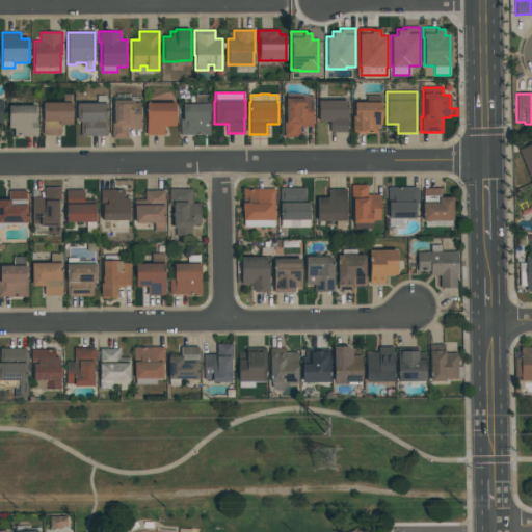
[(107,103),(107,135),(81,136),(80,122),(77,122),(77,104),(97,103),(97,95),(106,95),(106,103),(107,103)]
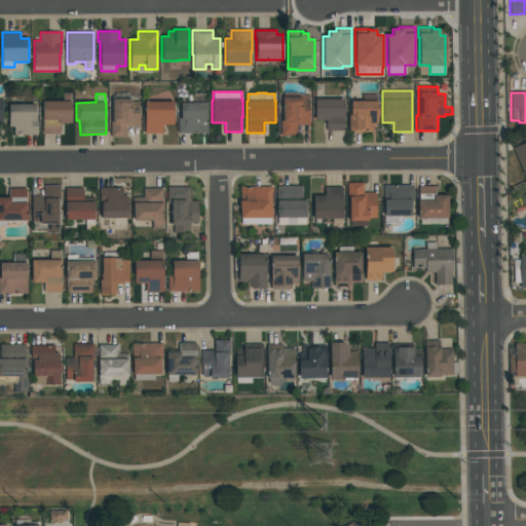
[(181,102),(193,102),(193,94),(207,94),(207,103),(207,116),(209,116),(209,133),(178,133),(178,117),(181,117),(181,102)]
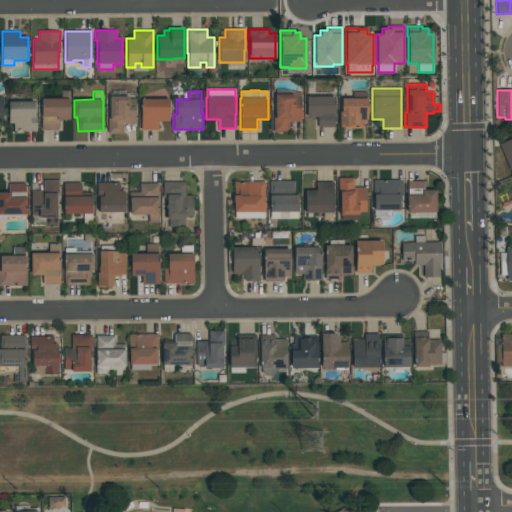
[(273,132),(273,116),(275,116),(275,94),(292,94),(292,92),(301,92),(301,121),(289,121),(289,132),(273,132)]
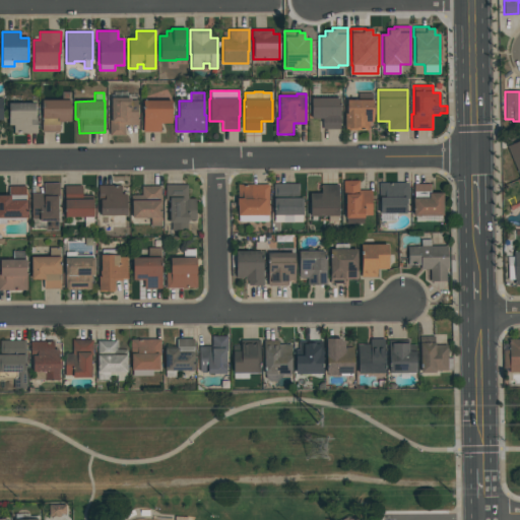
[(137,100),(137,125),(125,125),(125,135),(109,135),(109,120),(111,120),(111,98),(130,98),(130,100),(137,100)]
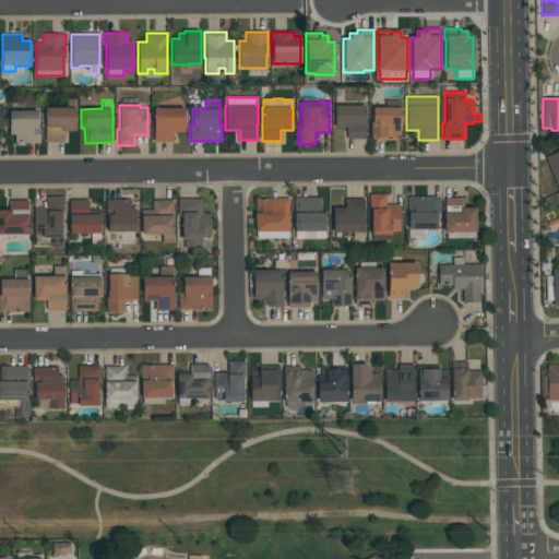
[(366,139),(347,139),(347,128),(334,128),(334,105),(366,105),(366,139)]
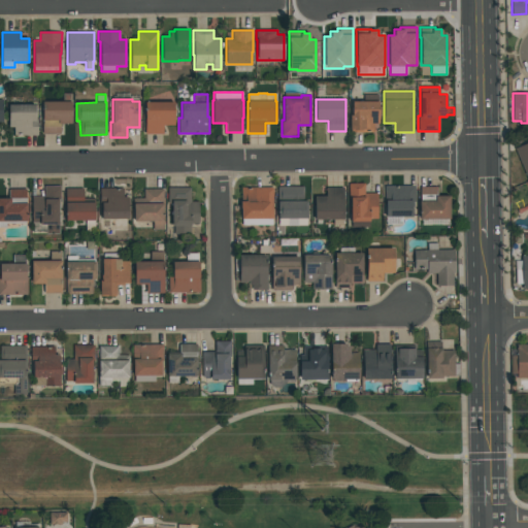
[(350,116),(353,116),(353,101),(378,101),(378,106),(382,106),(382,116),(378,116),(378,124),(373,124),(373,132),(351,132),(351,129),(350,129),(350,116)]
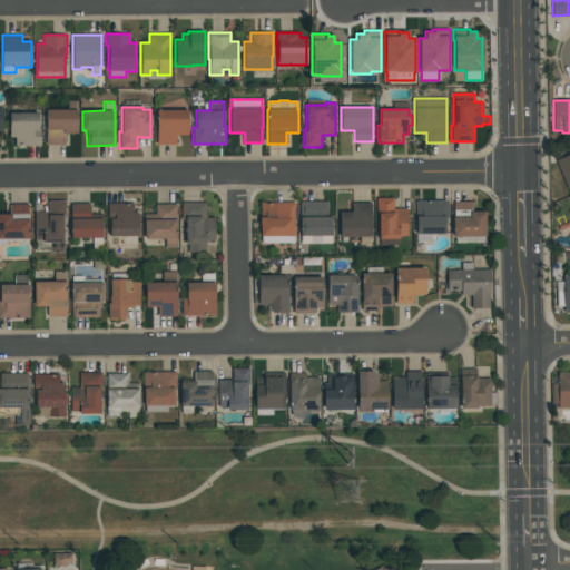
[(46,144),(46,110),(77,110),(77,134),(65,134),(65,144),(46,144)]
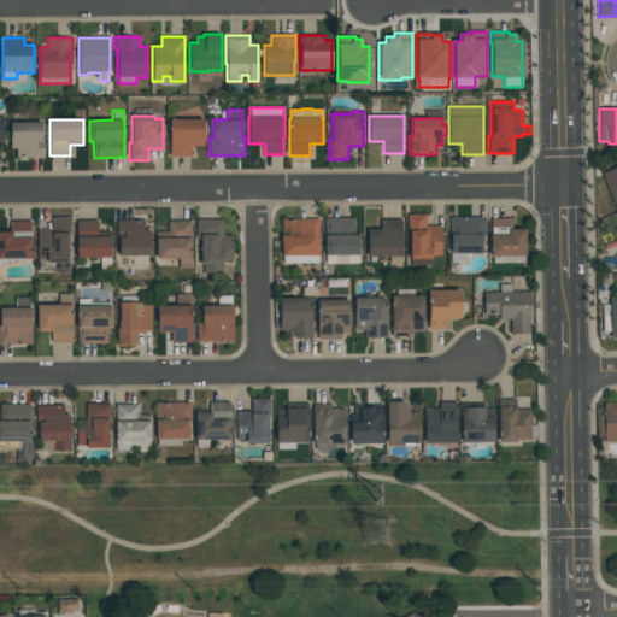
[(204,146),(191,146),(191,157),(169,157),(169,119),(204,119),(204,146)]
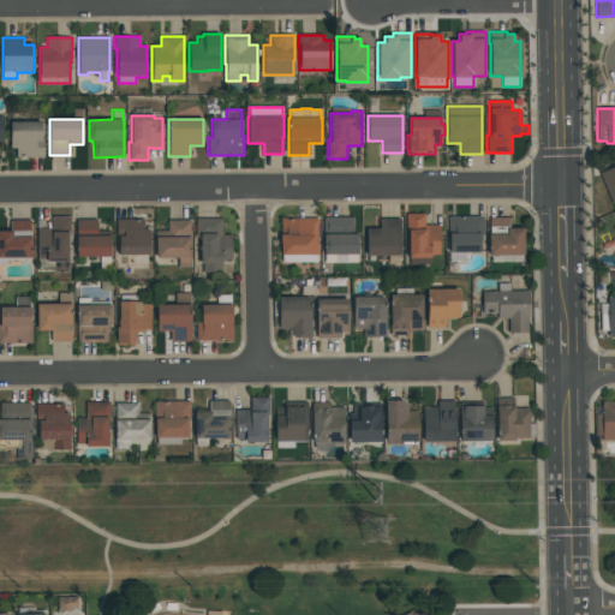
[(41,121),(41,138),(43,138),(43,157),(16,157),(16,148),(10,148),(10,121),(41,121)]
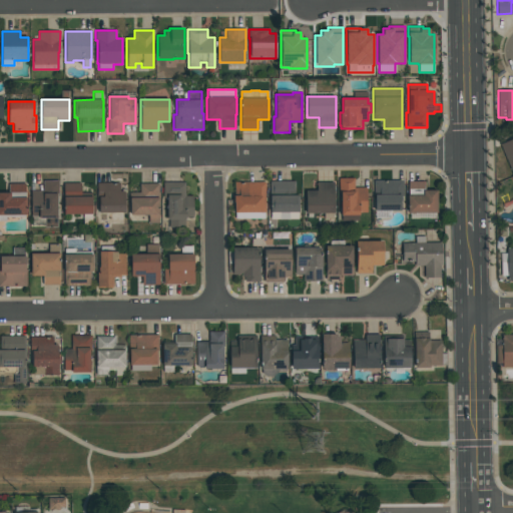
[(512,138),(512,175),(500,144),(512,138)]
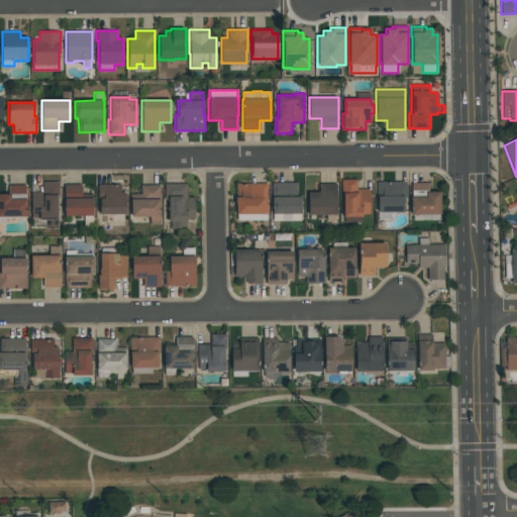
[(356,180),(356,189),(370,189),(370,214),(363,214),(363,217),(362,217),(362,222),(344,222),(344,217),(343,217),(343,195),(341,195),(341,180),(356,180)]
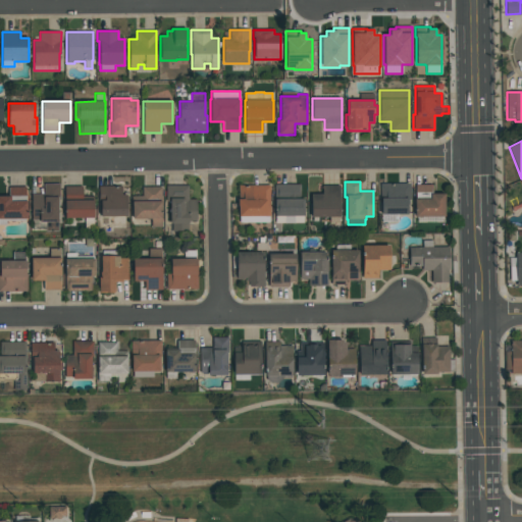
[(58,231),(46,231),(46,229),(33,229),(33,220),(32,220),(32,193),(44,193),(44,184),(59,184),(59,199),(58,199),(58,231)]
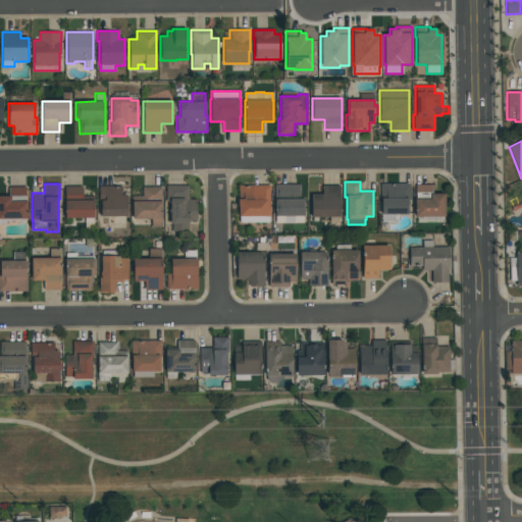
[(408,199),(408,214),(380,214),(380,184),(410,184),(410,199),(408,199)]
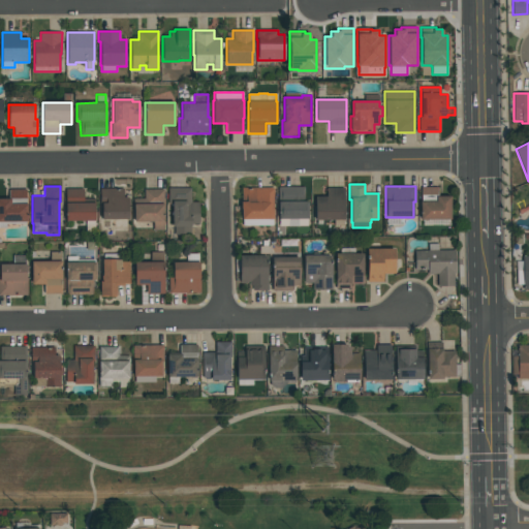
[(191,187),(191,201),(199,201),(199,224),(191,224),(191,226),(173,226),(173,204),(168,204),(168,187),(191,187)]
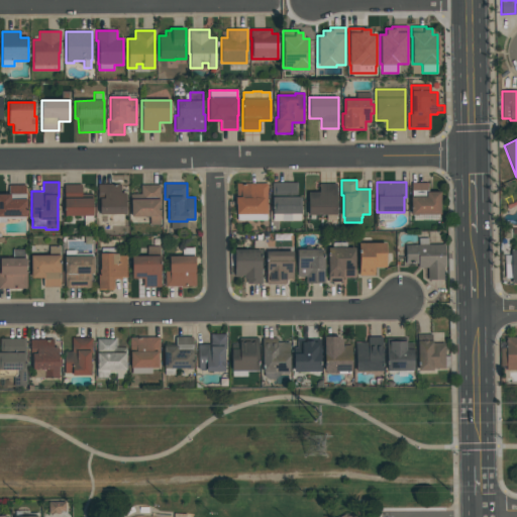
[(237,220),(237,214),(235,214),(235,197),(236,197),(236,183),(268,183),(268,214),(267,214),(267,220),(237,220)]
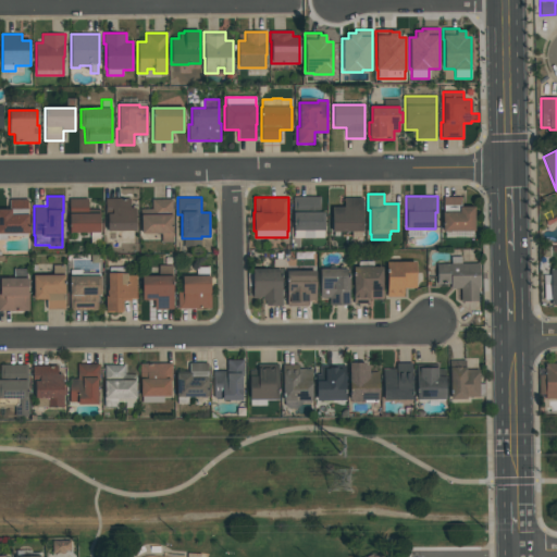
[(293,197),(321,197),(320,212),(324,212),(324,231),(323,231),(323,238),(294,238),(294,231),(293,231),(293,197)]
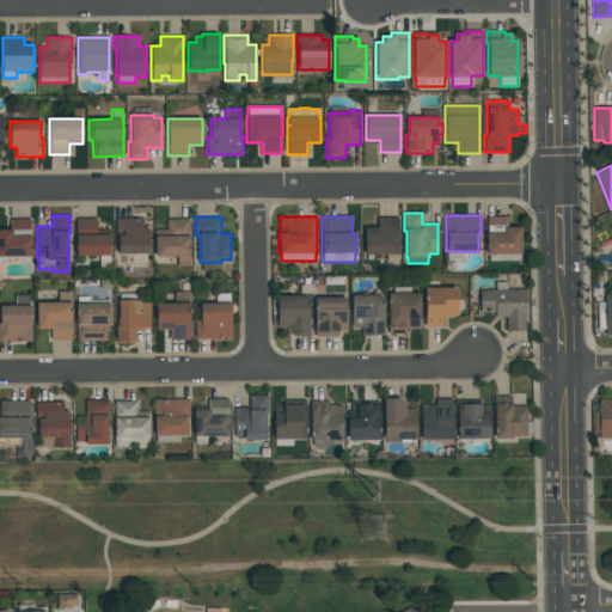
[(487,216),(507,216),(507,226),(521,226),(521,254),(485,254),(485,233),(487,233),(487,216)]
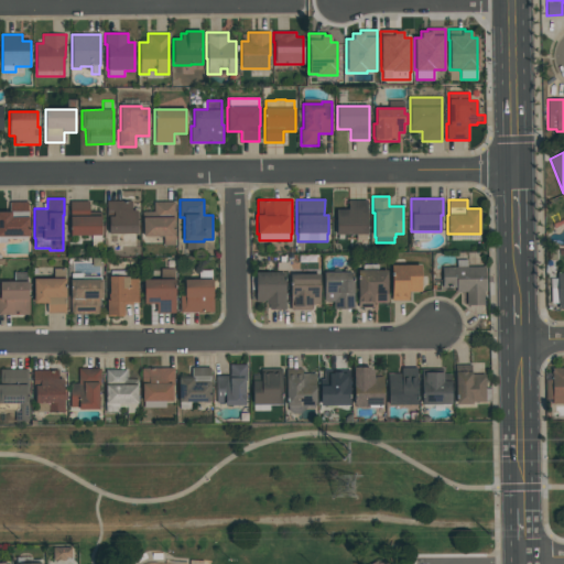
[(367,201),(367,240),(356,240),(356,235),(336,235),(336,209),(348,209),(348,201),(367,201)]
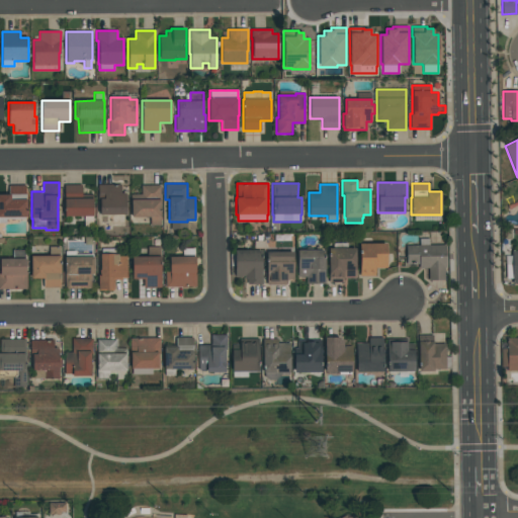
[(0,194),(8,194),(8,185),(26,185),(26,218),(25,218),(25,219),(6,219),(6,223),(0,223),(0,194)]
